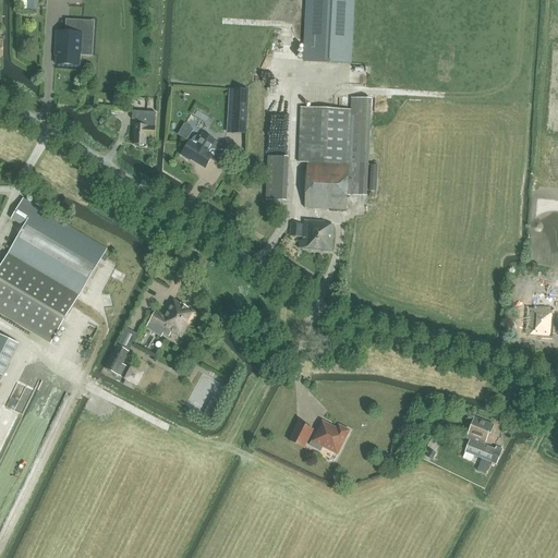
[(34,12),(34,0),(20,0),(20,12),(34,12)]
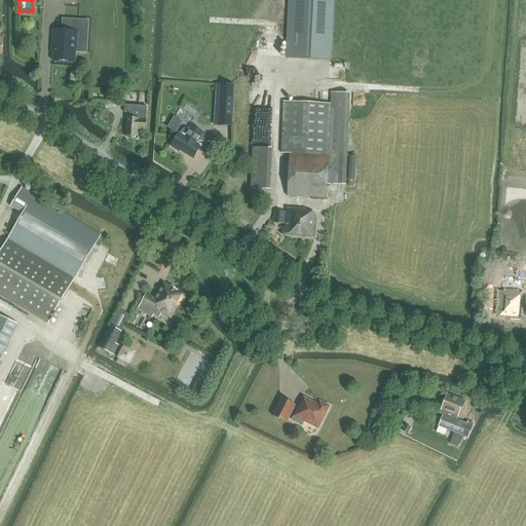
[(290,0),(288,59),(329,61),(332,0),(290,0)]
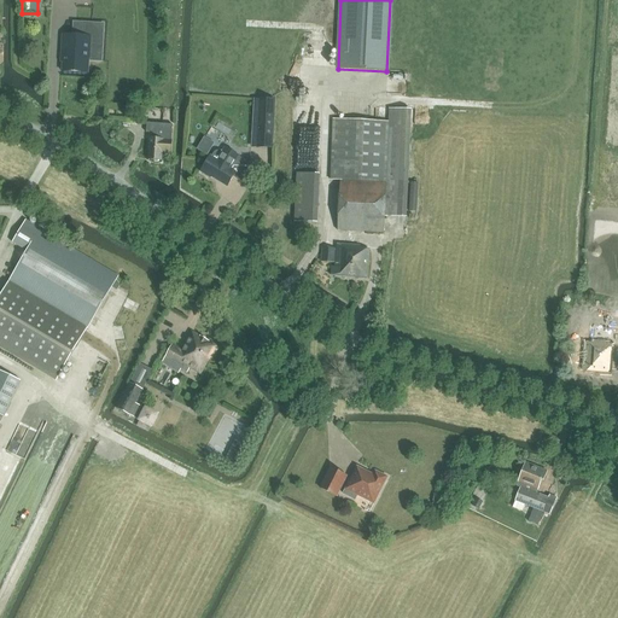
[(69,33),(73,33),(111,35),(112,10),(71,7),(69,33)]
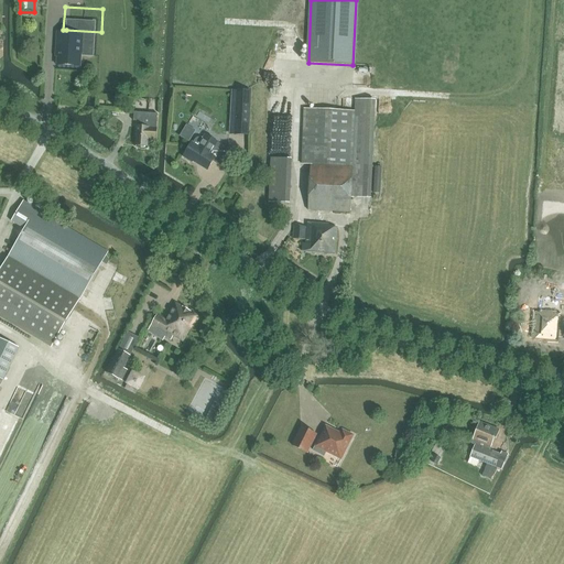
[(56,53),(56,65),(80,66),(80,55),(83,55),(84,33),(55,31),(54,53),(56,53)]
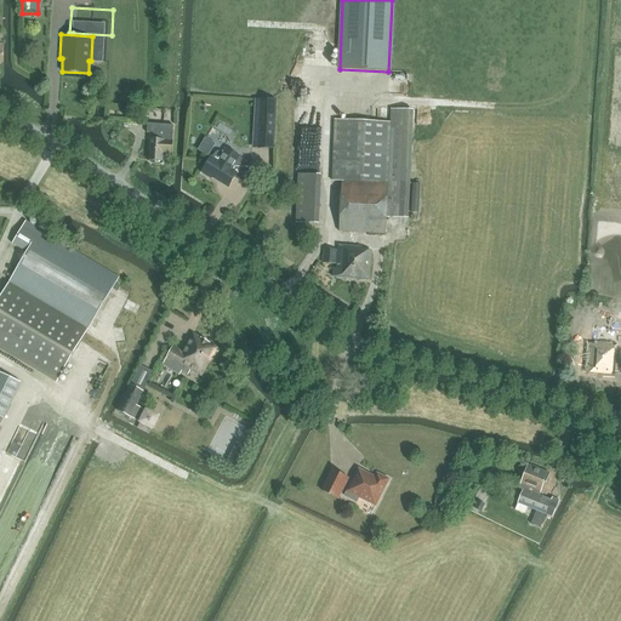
[(315,110),(315,97),(297,97),(297,110),(315,110)]
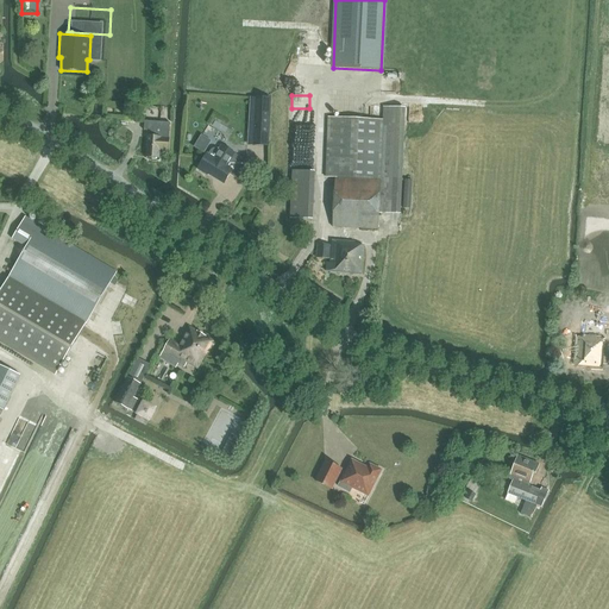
[(255,98),(252,145),(268,146),(270,99),(255,98)]
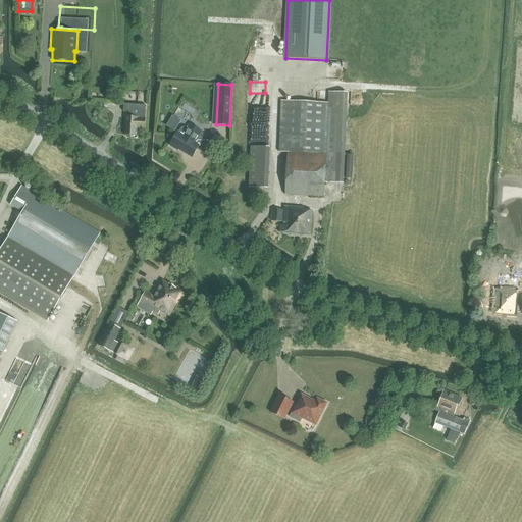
[(176,104),(186,112),(192,104),(181,97),(176,104)]
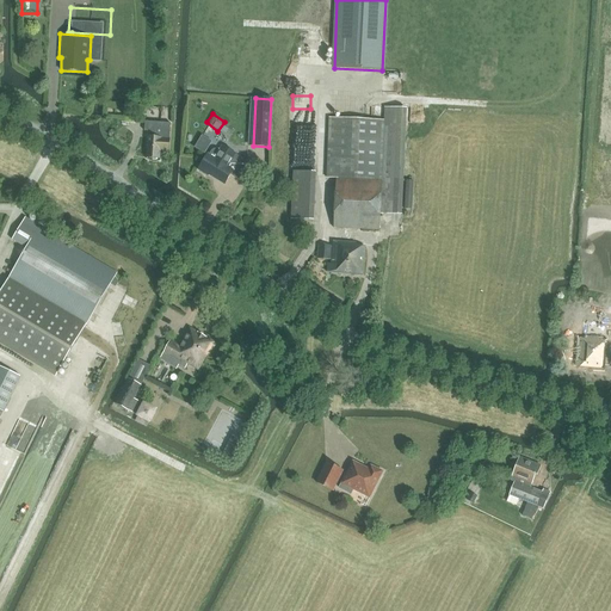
[(335,180),(382,183),(384,121),(329,118),(327,178),(335,179),(335,180)]
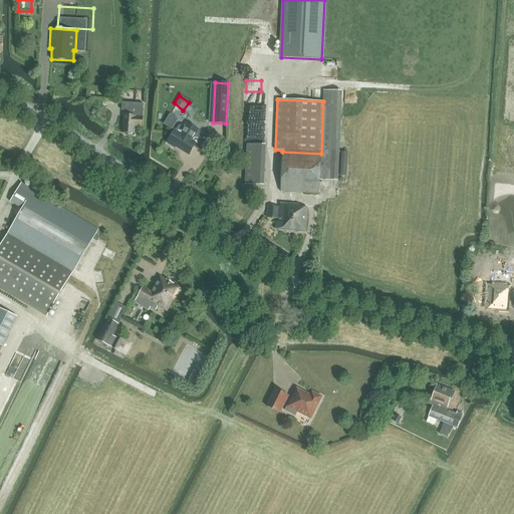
[(121,110),(124,110),(123,115),(122,133),(136,134),(136,126),(143,127),(143,117),(144,103),(122,102),(121,110)]
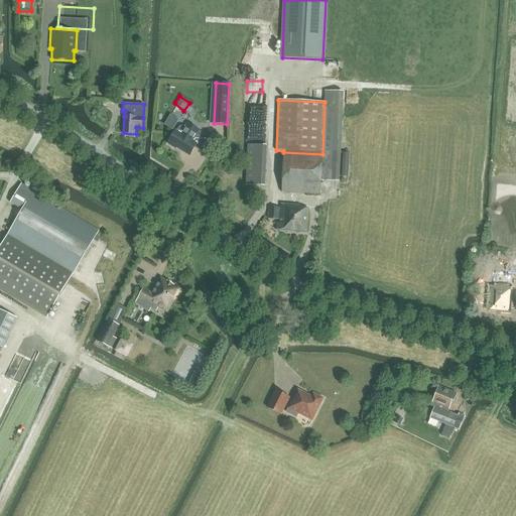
[(210,137),(199,131),(200,131),(187,123),(185,126),(183,126),(181,126),(179,126),(178,128),(176,131),(175,130),(167,143),(176,149),(178,146),(190,154),(195,147),(202,150),(210,137)]
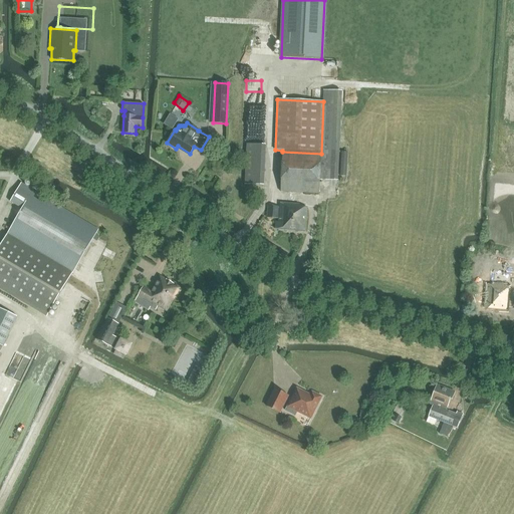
[(266,188),(268,147),(248,146),(246,188),(266,188)]
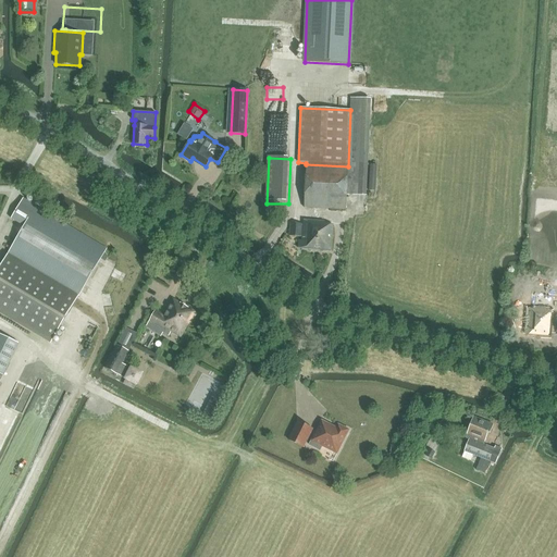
[(348,166),(306,164),(304,208),(346,210),(346,195),(348,166)]
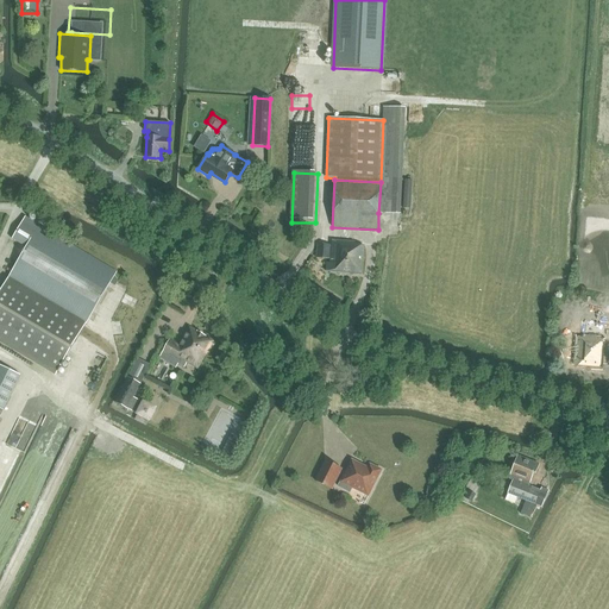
[(0,292),(0,339),(57,374),(115,272),(39,227),(41,226),(25,217),(12,239),(26,248),(0,292)]
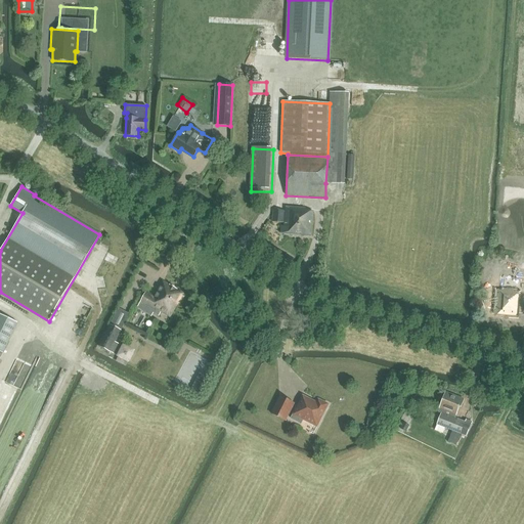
[(304,211),(305,209),(286,208),(284,227),(279,226),(279,234),(311,236),(312,212),(304,211)]
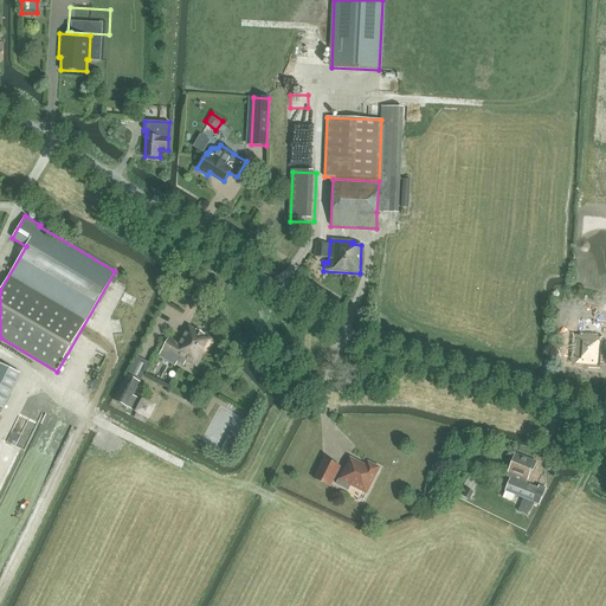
[(605,260),(603,258),(599,257),(597,257),(594,257),(591,257),(587,258),(585,260),(584,263),(581,265),(581,268),(580,271),(580,274),(581,277),(582,279),(584,282),(586,284),(588,285),(592,287),(594,287),(598,287),(600,287),(604,284),(605,283),(605,282),(605,260)]
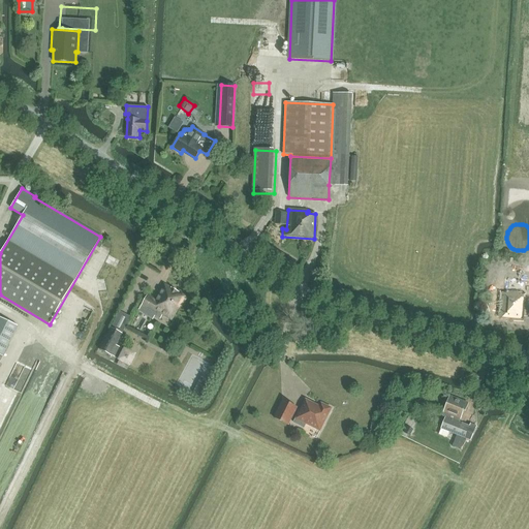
[(493,280),(492,292),(501,293),(499,317),(524,320),(525,302),(523,302),(525,280),(504,278),(504,281),(493,280)]
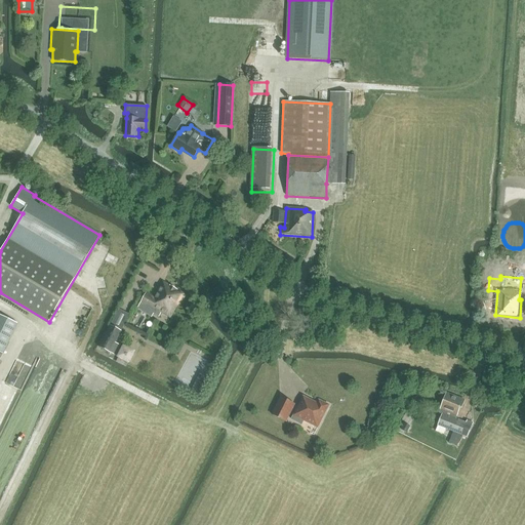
[(153,314),(158,317),(160,313),(169,318),(177,306),(179,307),(186,295),(163,281),(154,297),(146,292),(140,301),(155,310),(153,314)]
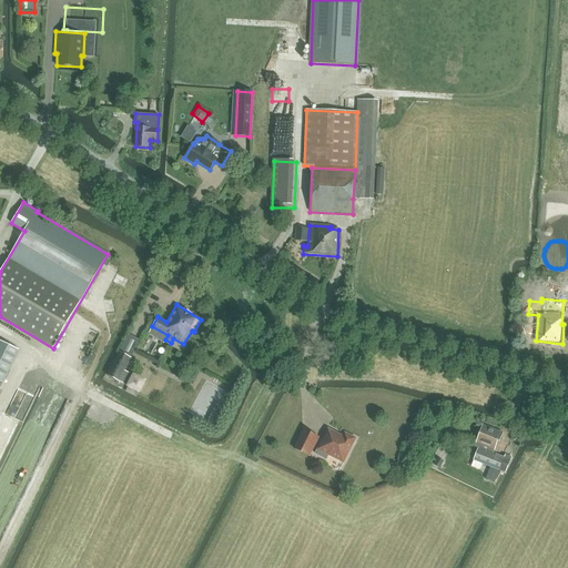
[(85,341),(94,341),(94,328),(85,328),(85,341)]
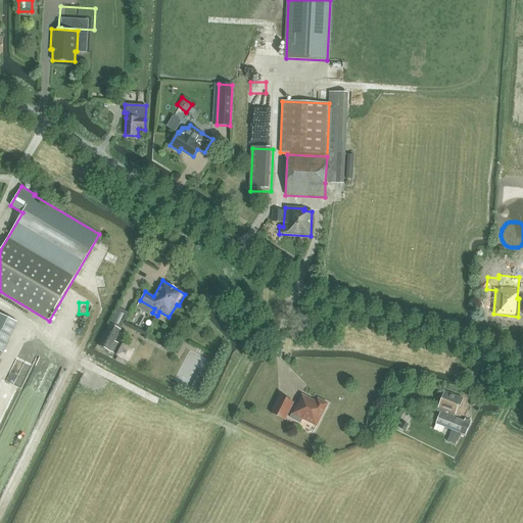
[(0,314),(0,351),(2,352),(17,322),(0,314)]
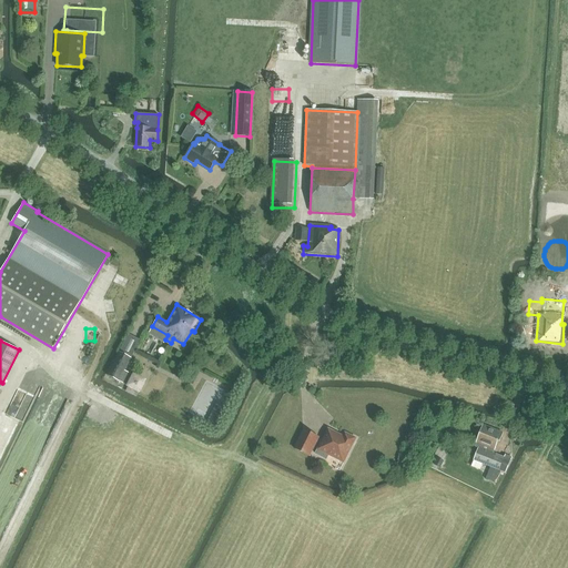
[(108,376),(119,382),(124,384),(130,374),(124,371),(131,358),(120,353),(108,376)]
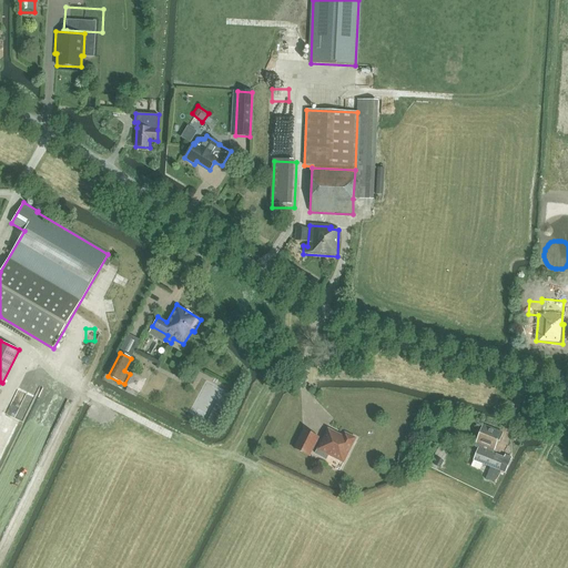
[(0,492),(2,493),(48,374),(29,367),(0,444),(0,492)]
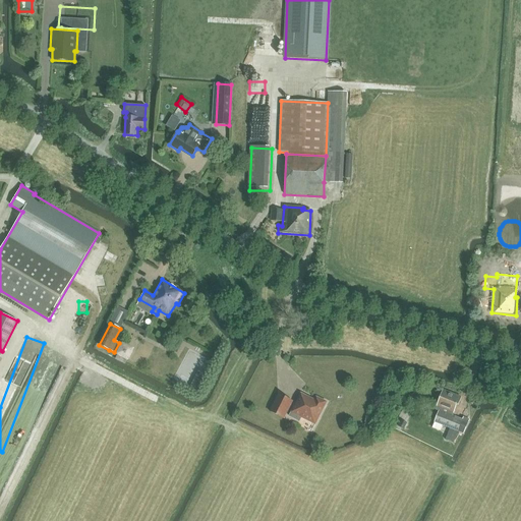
[(117,354),(127,359),(132,349),(122,344),(117,354)]
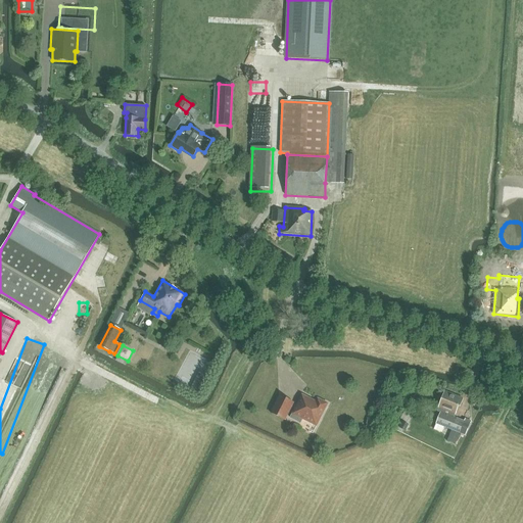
[(188,390),(197,395),(208,376),(199,371),(188,390)]
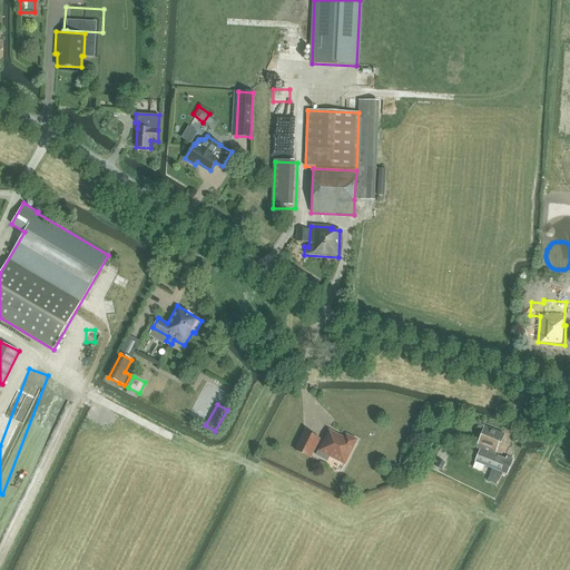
[(480,450),(474,462),(492,469),(487,481),(495,484),(505,460),(494,455),(500,442),(501,442),(504,435),(484,428),(477,449),(480,450)]
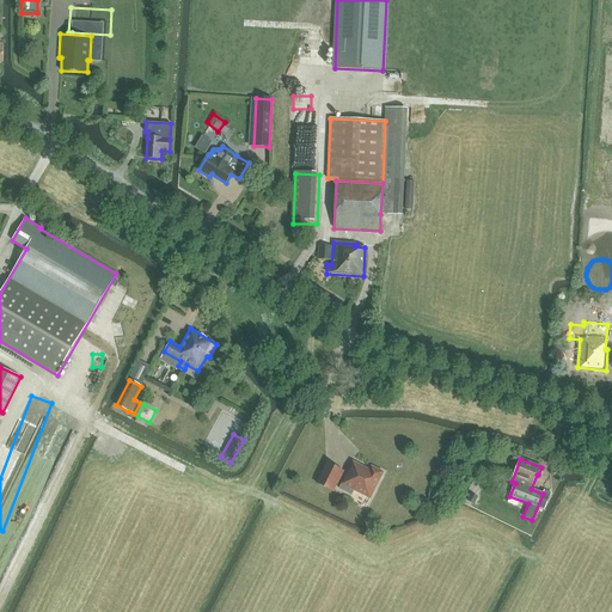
[(353,463),(341,485),(368,500),(383,473),(371,467),(367,473),(361,470),(362,467),(353,463)]
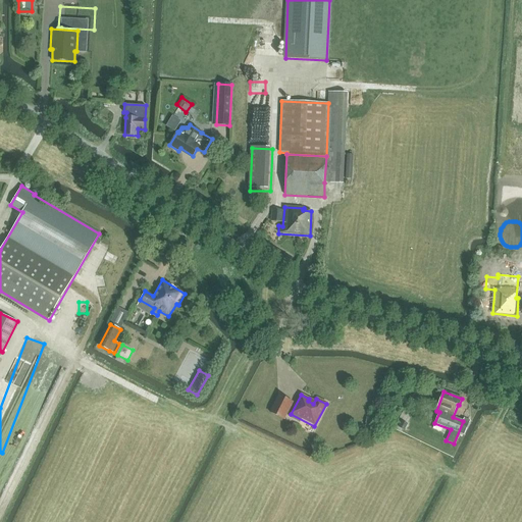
[(269,412),(283,419),(292,403),(277,396),(269,412)]
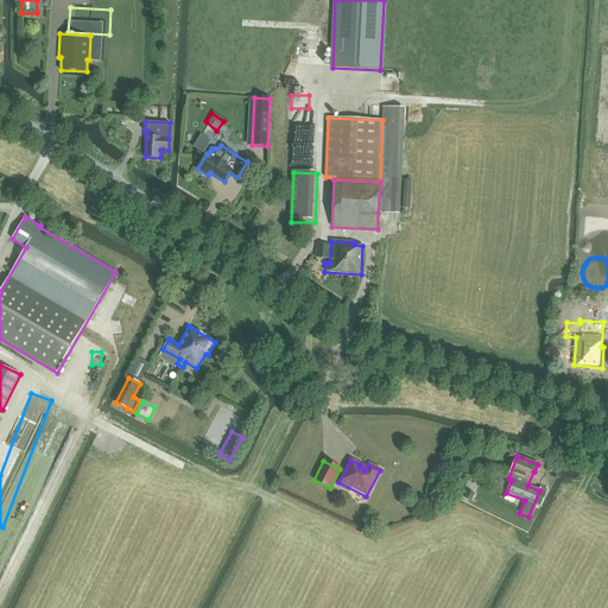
[(55,464),(50,464),(33,462),(32,475),(43,476),(43,470),(54,472),(55,464)]
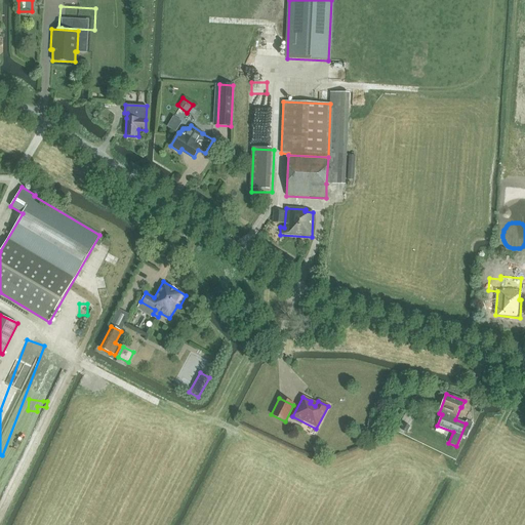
[(0,470),(0,488),(5,491),(11,475),(0,470)]
